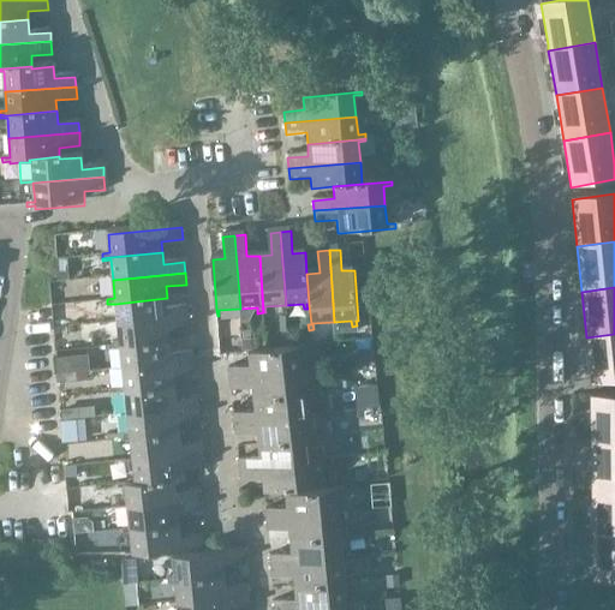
[(168,310),(167,298),(115,304),(107,304),(107,306),(115,306),(118,327),(190,318),(189,308),(168,310)]
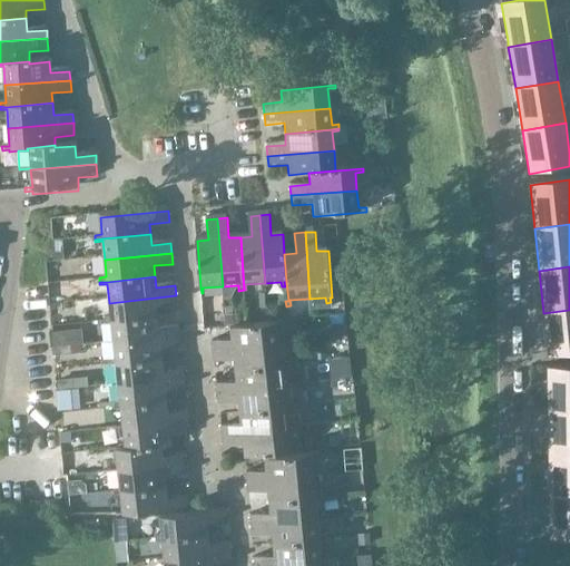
[(70,288),(42,289),(43,309),(85,306),(85,293),(71,293),(70,288)]
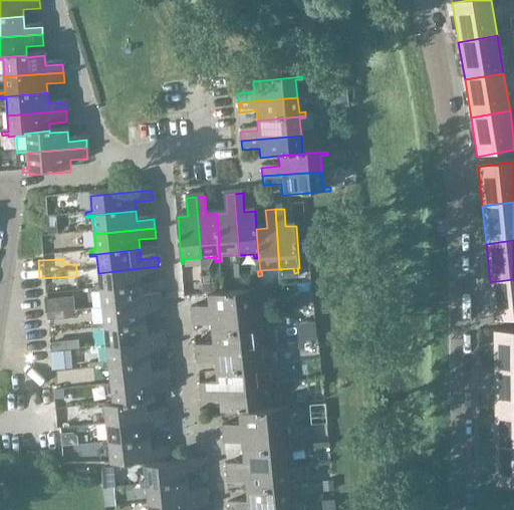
[(159,266),(98,273),(99,288),(93,288),(94,292),(144,287),(143,278),(160,276),(159,266)]
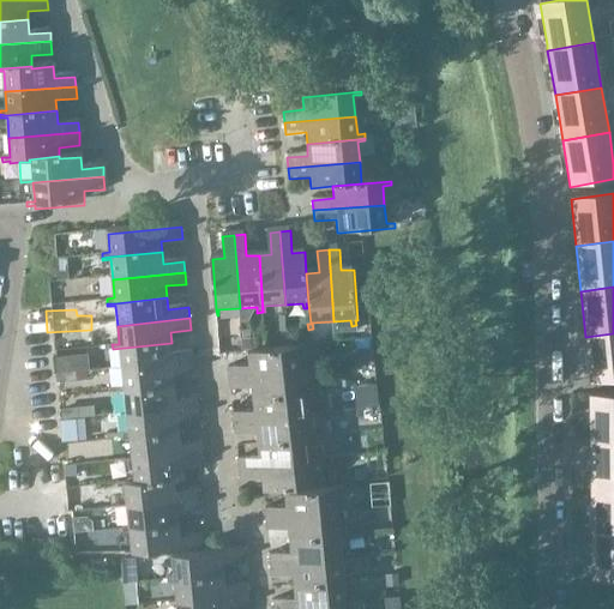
[(613,333),(585,337),(590,384),(613,380),(613,333)]
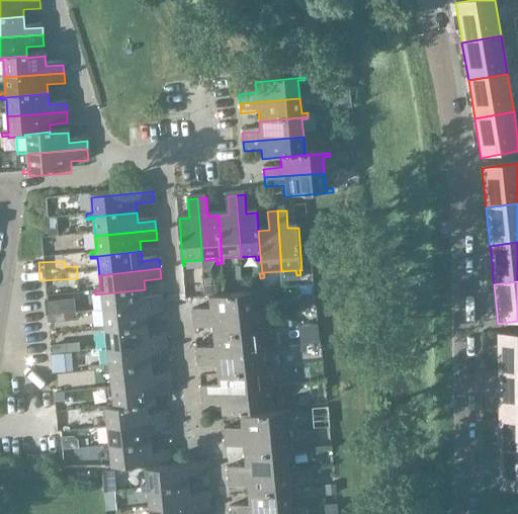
[(146,300),(145,289),(95,294),(95,296),(101,296),(103,314),(164,307),(163,297),(146,300)]
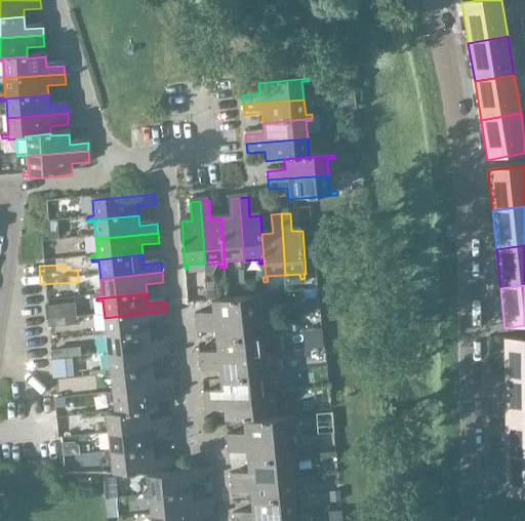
[(196,316),(197,325),(257,318),(255,302),(260,302),(260,298),(254,298),(211,304),(213,314),(196,316)]
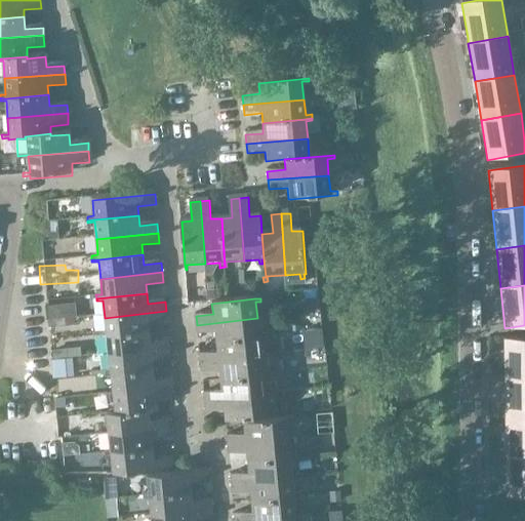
[(101,337),(151,332),(150,323),(167,321),(166,311),(105,318),(106,333),(99,333),(101,337)]
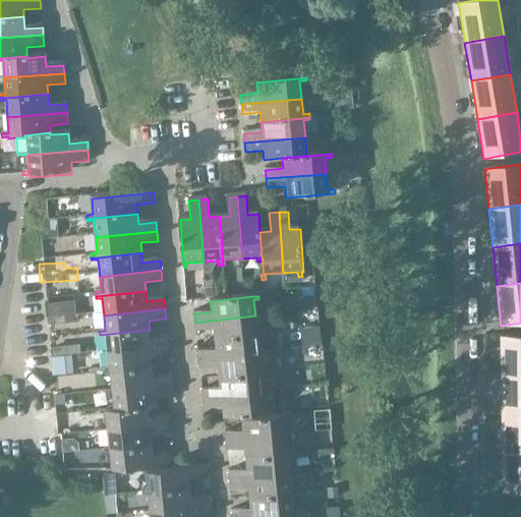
[(63,330),(65,312),(51,311),(48,328),(63,330)]
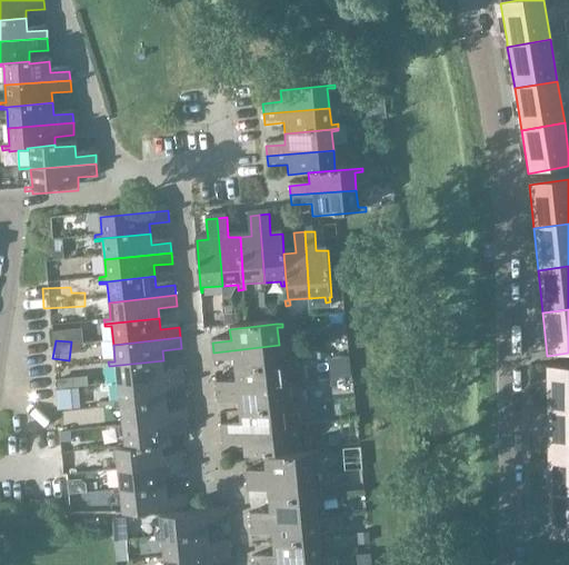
[(281,366),(287,366),(287,363),(281,363),(279,345),(213,353),(215,363),(233,360),(235,372),(281,366)]
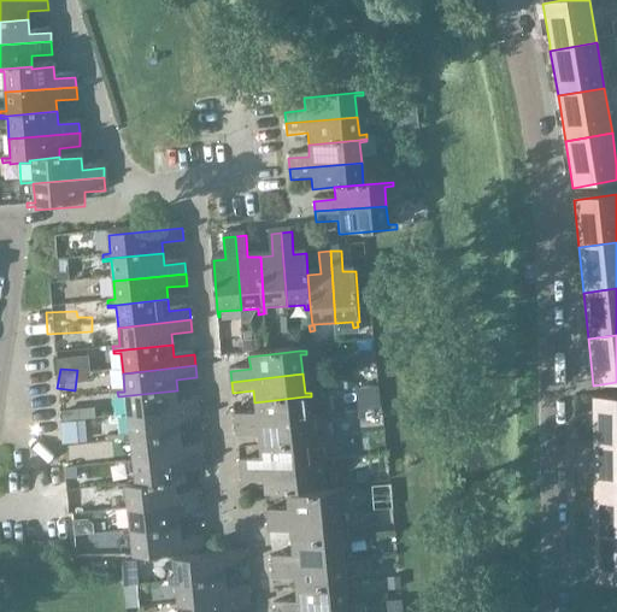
[(125,399),(128,419),(200,411),(199,400),(178,402),(177,390),(118,396),(118,399),(125,399)]
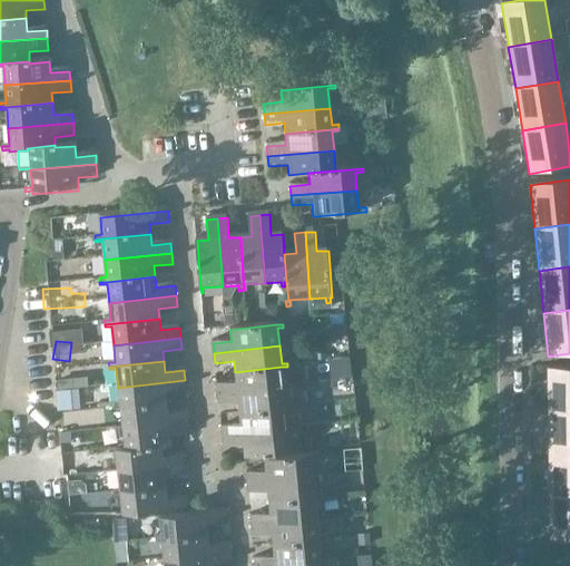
[(287,367),(282,367),(235,372),(236,383),(217,386),(218,396),(284,389),(282,370),(288,370),(287,367)]
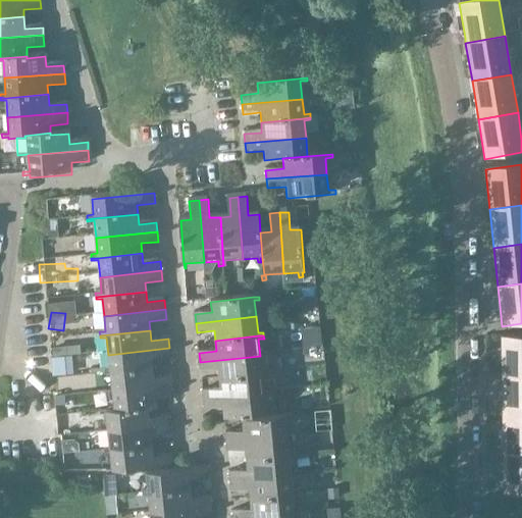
[(521,337),(501,337),(502,379),(521,378),(521,337)]
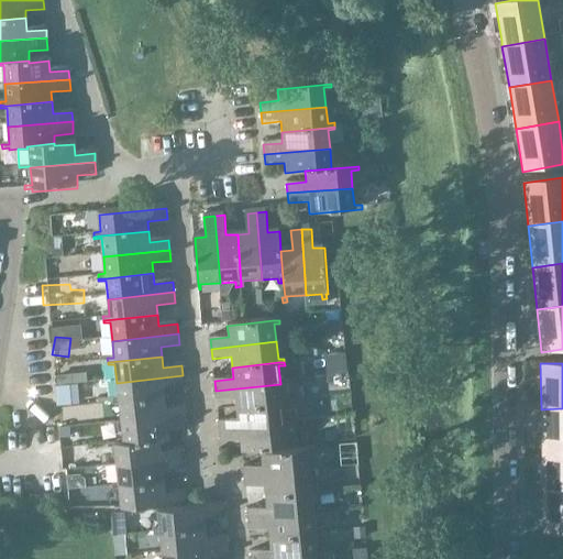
[(184,386),(183,375),(117,383),(118,399),(111,401),(112,405),(166,398),(165,387),(184,386)]
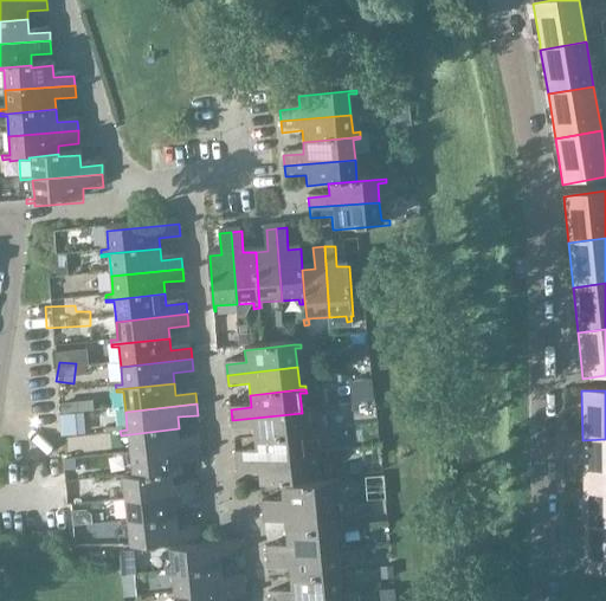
[(233,431),(253,428),(255,440),(304,435),(304,434),(310,434),(310,431),(304,431),(302,413),(232,420),(233,431)]
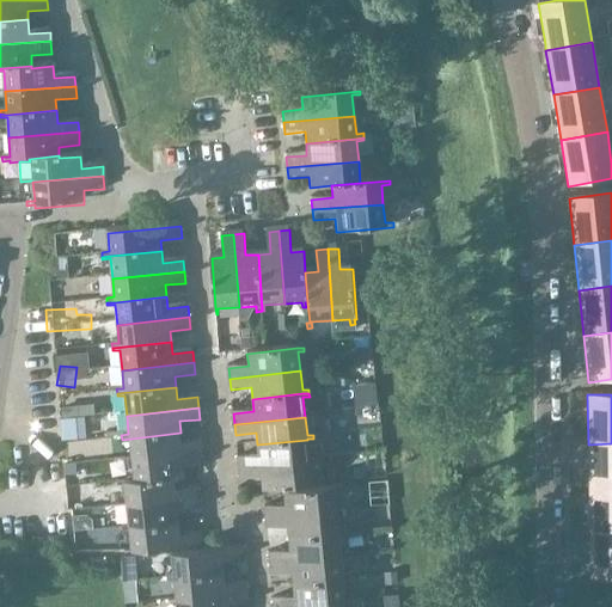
[(182,445),(181,433),(122,440),(122,442),(129,441),(132,461),(203,454),(202,443),(182,445)]
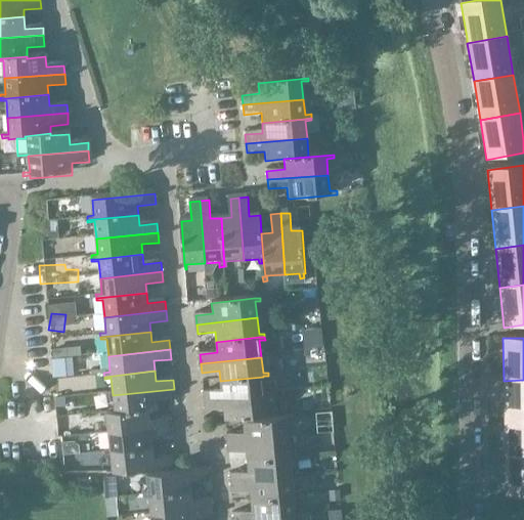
[(204,393),(206,402),(266,396),(264,379),(269,379),(268,376),(263,376),(263,377),(220,381),(221,391),(204,393)]
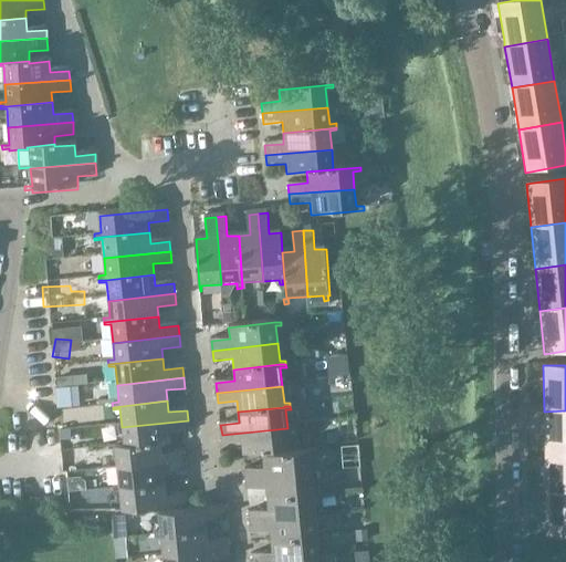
[(565,410),(544,412),(544,451),(565,450),(565,410)]
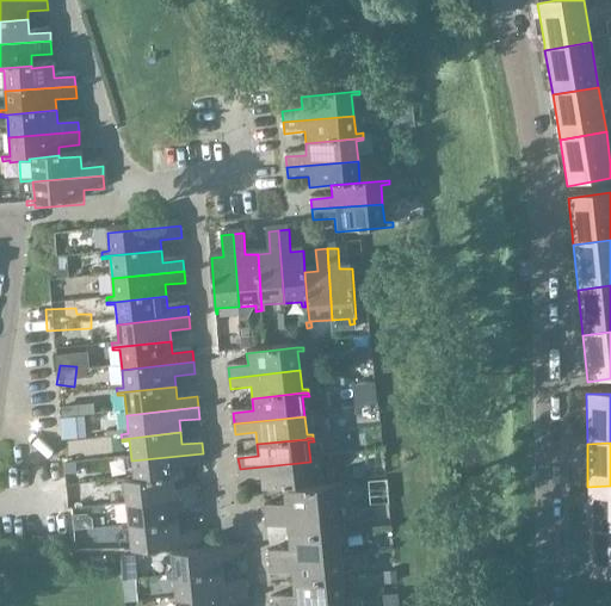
[(134,483),(174,480),(185,478),(184,467),(204,464),(203,453),(131,461),(133,478),(127,480),(127,484),(134,483)]
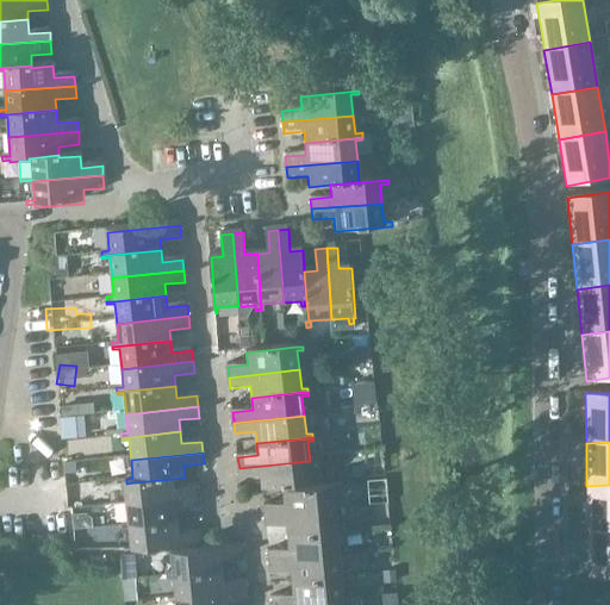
[(312,479),(310,461),(240,468),(241,479),(260,476),(261,490),(318,484),(318,479),(312,479)]
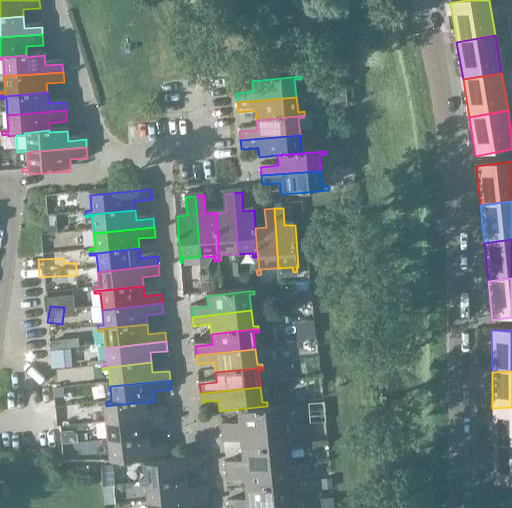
[(146,402),(112,405),(106,406),(97,407),(98,409),(103,408),(105,425),(165,419),(164,409),(147,411),(146,402)]
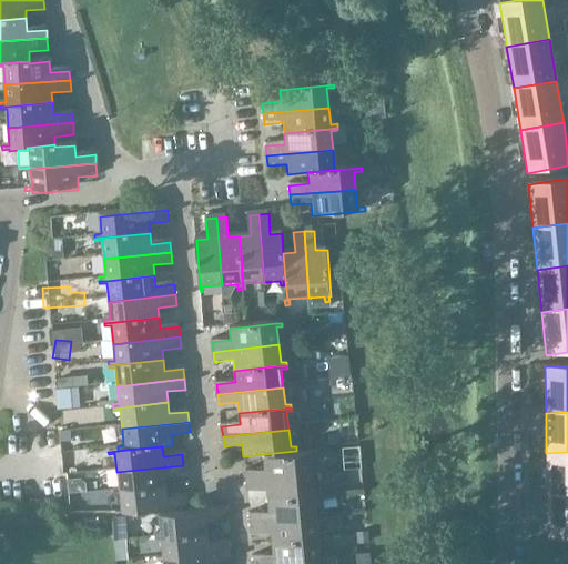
[(567,452),(546,453),(547,493),(567,492),(567,452)]
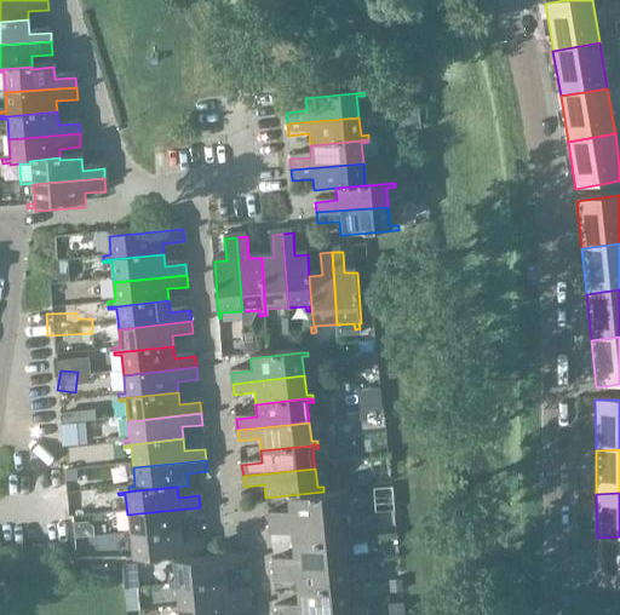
[(268,516),(269,528),(342,521),(339,500),(345,499),(345,496),(287,503),(288,515),(268,516)]
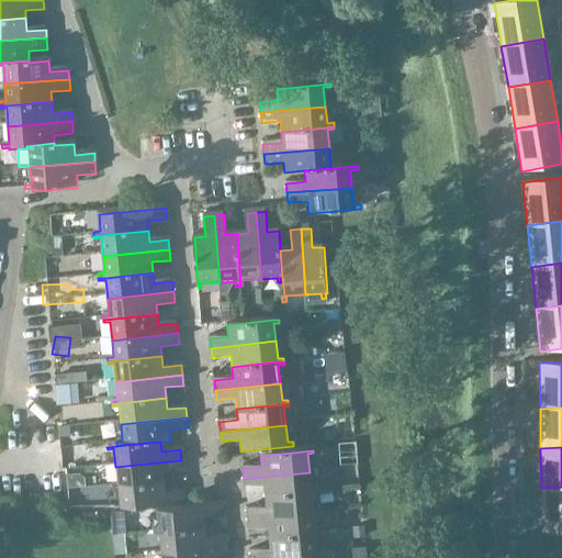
[(112,489),(117,489),(165,483),(164,472),(182,470),(181,460),(115,467),(116,483),(111,484),(112,489)]
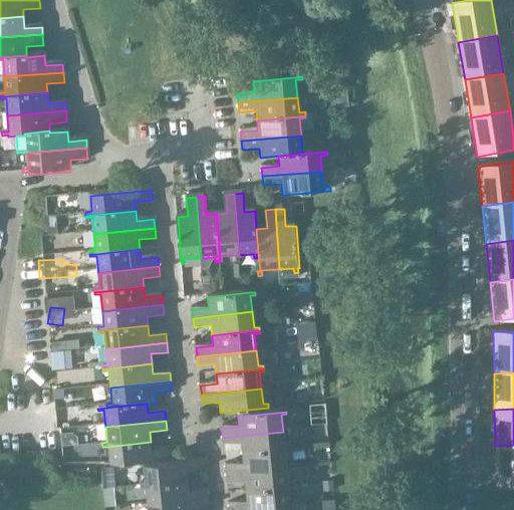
[(283,432),(223,438),(224,447),(241,445),(242,455),(284,451),(290,450),(289,446),(284,447),(283,432)]
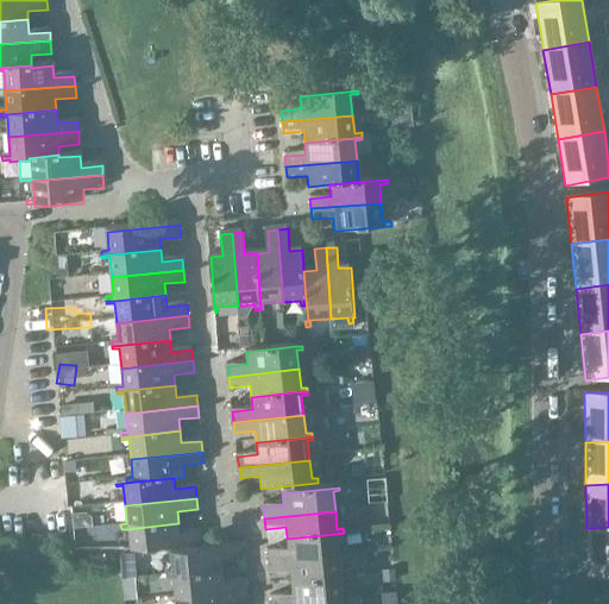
[(179,523),(127,529),(121,529),(121,532),(127,530),(130,552),(201,545),(200,533),(180,534),(179,523)]
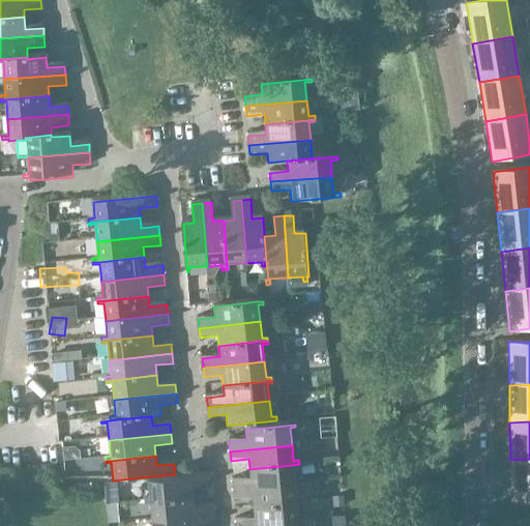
[(529,459),(510,460),(511,502),(529,502),(529,459)]
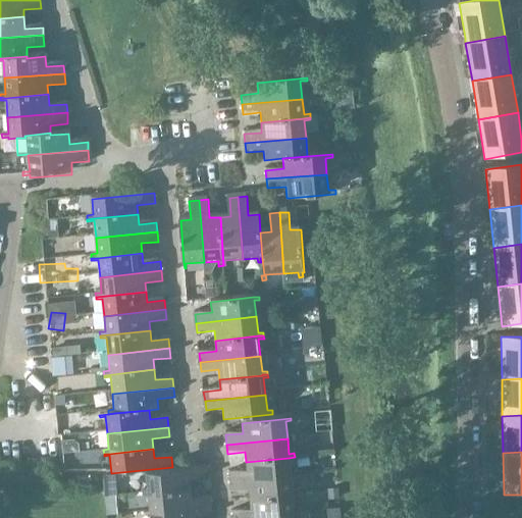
[(295,457),(289,458),(246,462),(247,472),(229,473),(230,483),(291,477),(290,460),(295,459),(295,457)]
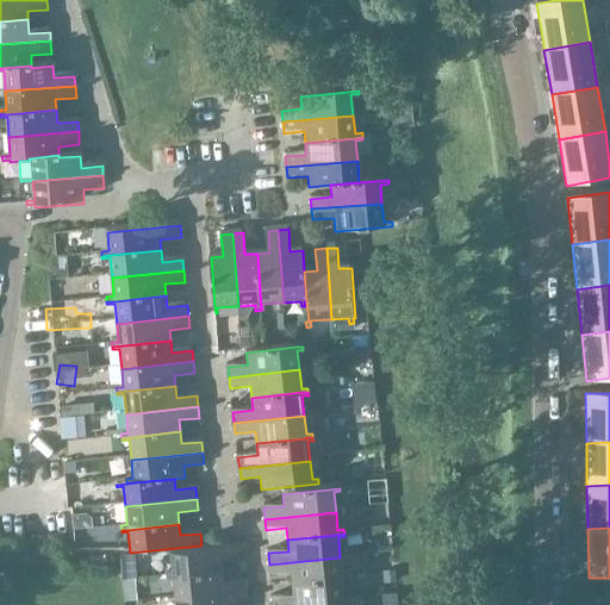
[(242,561),(241,549),(169,556),(170,574),(166,575),(166,580),(172,579),(222,575),(221,563),(242,561)]
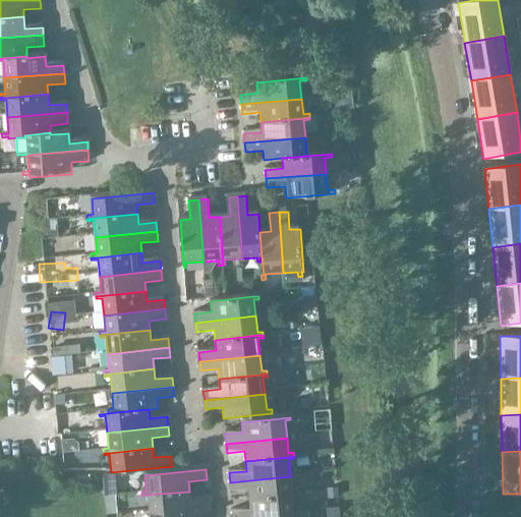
[(249,501),(292,496),(297,495),(297,492),(292,492),(290,476),(230,482),(231,492),(248,491),(249,501)]
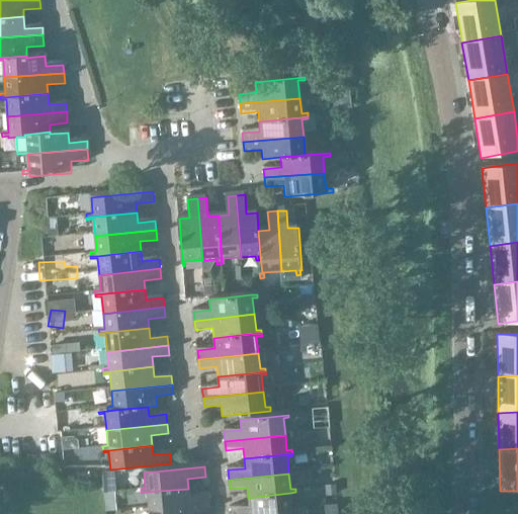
[(188,489),(146,492),(141,493),(141,495),(146,494),(148,511),(208,506),(207,497),(189,498),(188,489)]
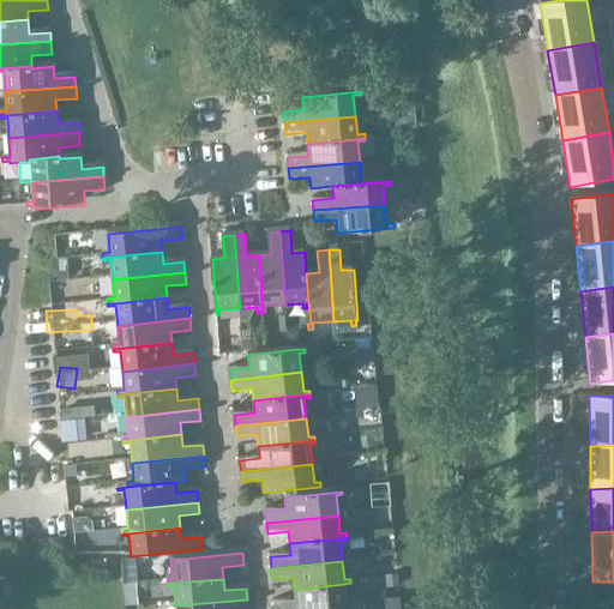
[(274,603),(274,608),(332,608),(347,607),(344,586),(351,586),(350,583),(344,584),(294,590),(294,601),(274,603)]
